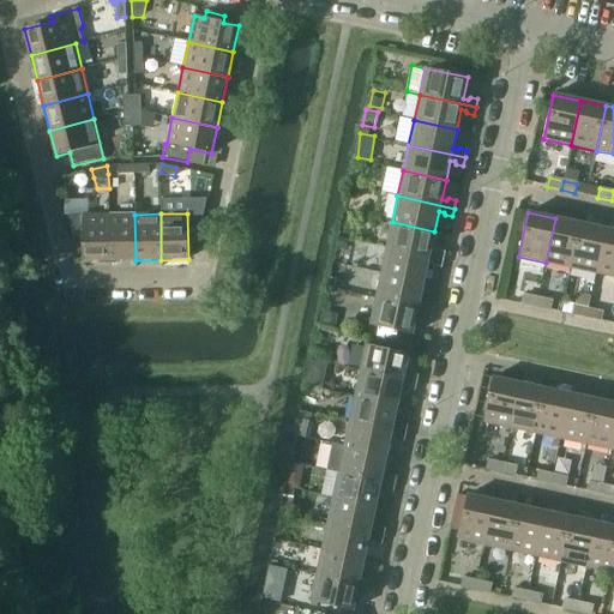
[(109,215),(83,215),(70,216),(70,241),(83,241),(83,262),(109,260),(109,215)]
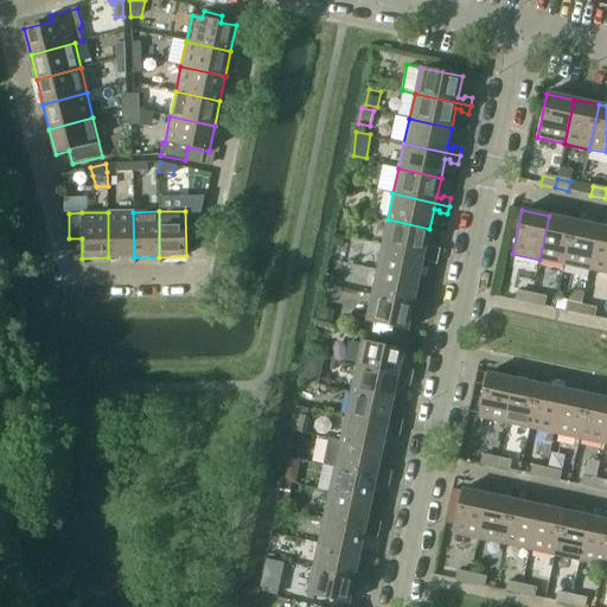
[(133,212),(108,212),(108,257),(134,257),(133,212)]
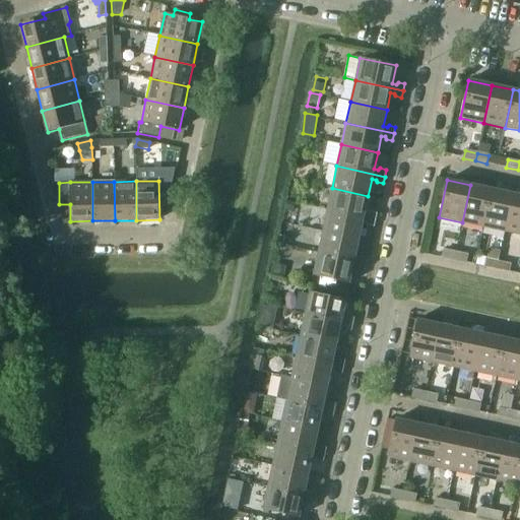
[(492,189),(470,185),(462,222),(483,228),(492,189)]
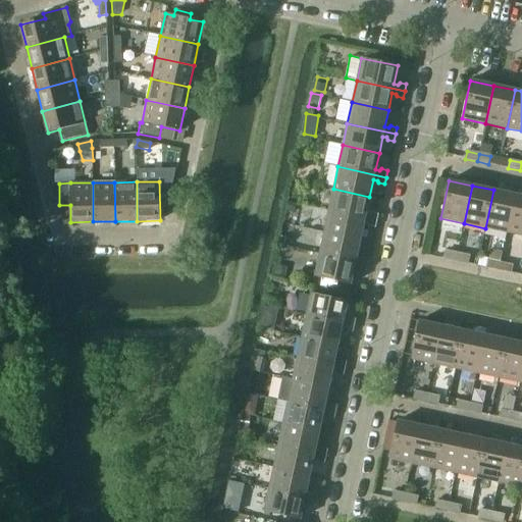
[(369,197),(333,189),(328,211),(376,221),(378,214),(371,213),(370,215),(366,214),(369,197)]
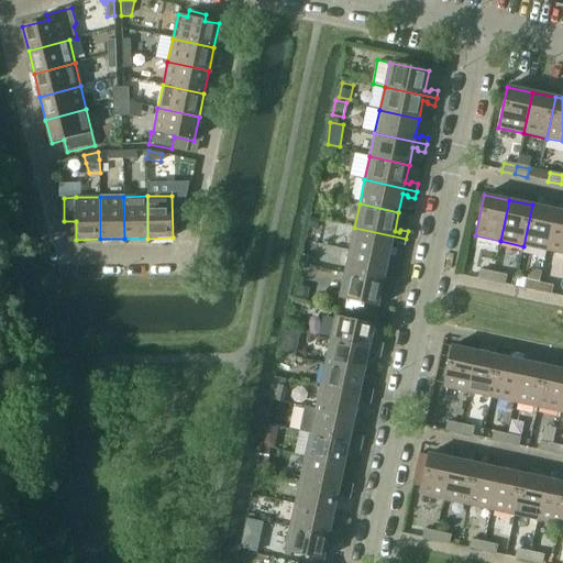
[(555,210),(532,205),(523,246),(547,251),(555,210)]
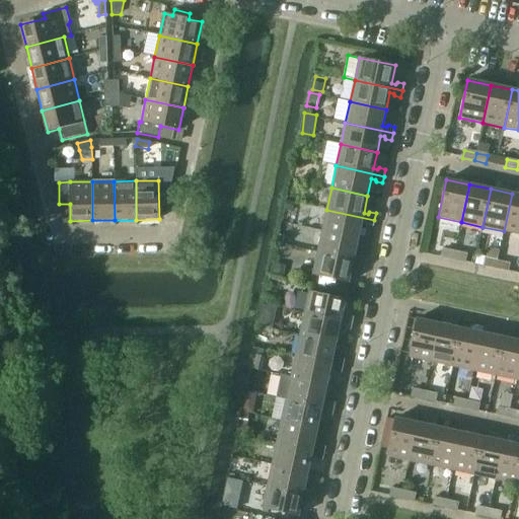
[(518,195),(512,194),(504,231),(518,234),(518,195)]
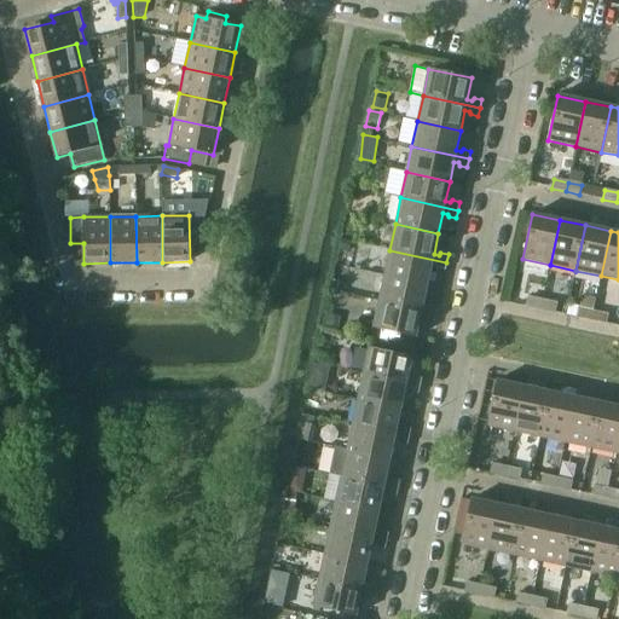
[(446,262),(389,250),(385,276),(427,285),(432,265),(437,266),(437,268),(445,271),(446,262)]
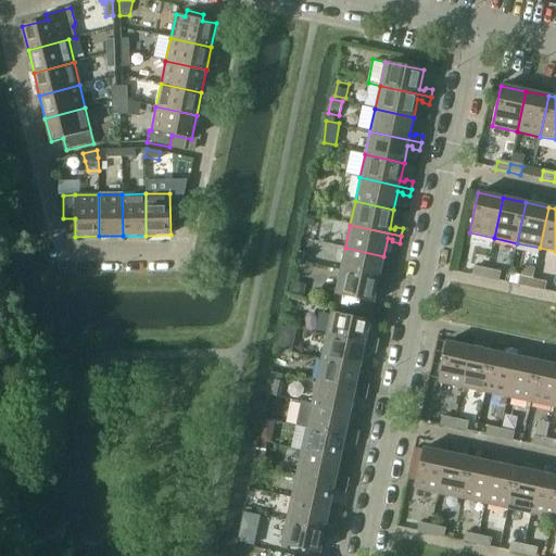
[(383,256),(345,248),(340,270),(391,281),(393,275),(386,273),(383,275),(380,274),(383,256)]
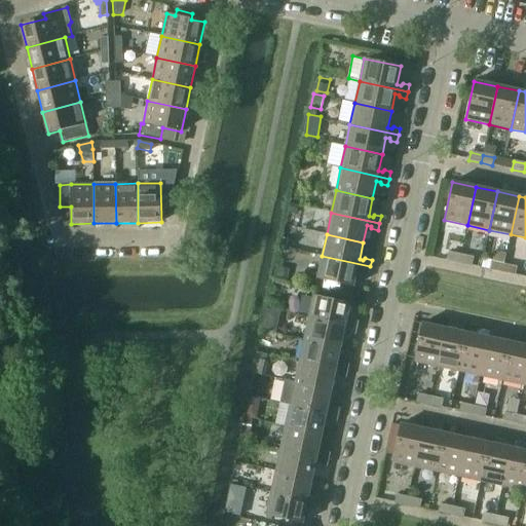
[(449,253),(447,261),(459,263),(461,255),(449,253)]
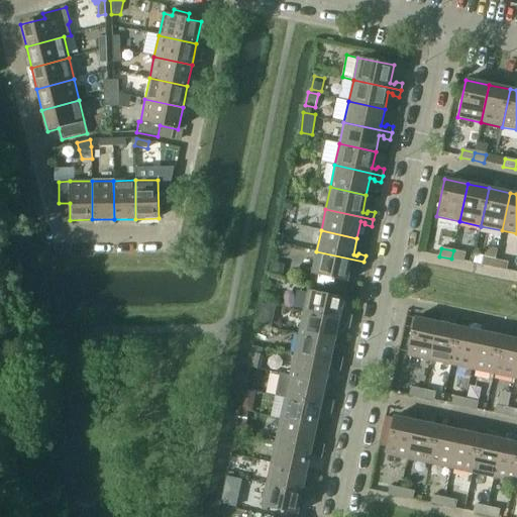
[(464,253),(453,250),(451,259),(462,262),(464,253)]
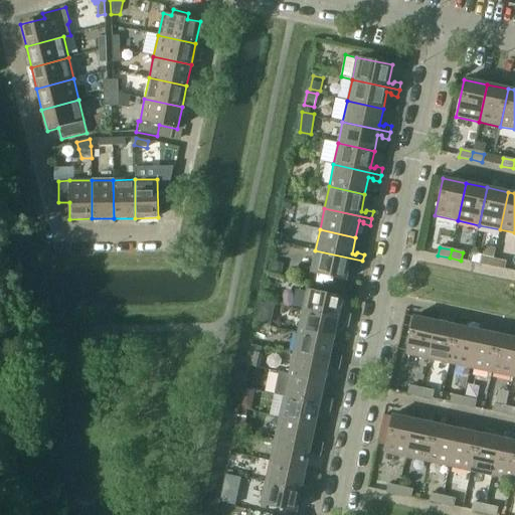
[(362,261),(315,250),(310,273),(346,281),(350,264),(353,264),(354,267),(361,268),(362,261)]
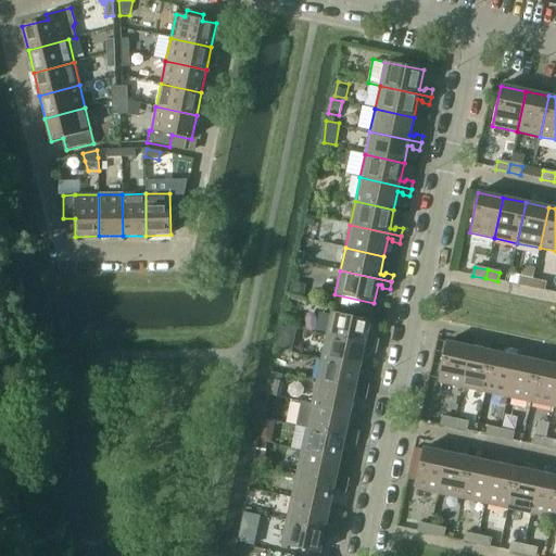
[(520,277),(518,286),(531,288),(533,280),(520,277)]
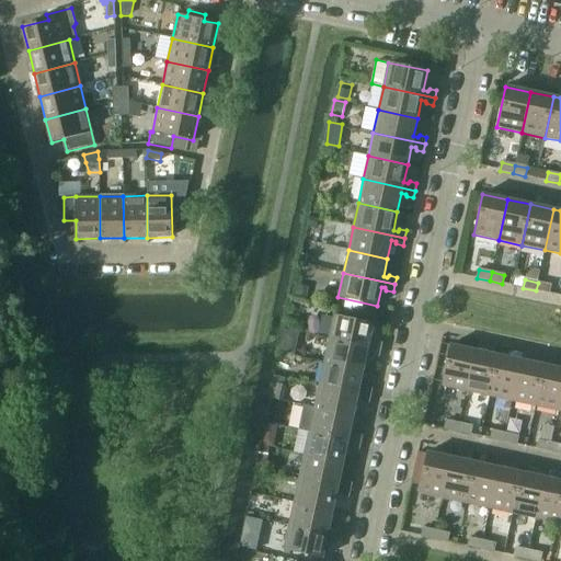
[(309,285),(295,283),(293,294),(307,297),(309,285)]
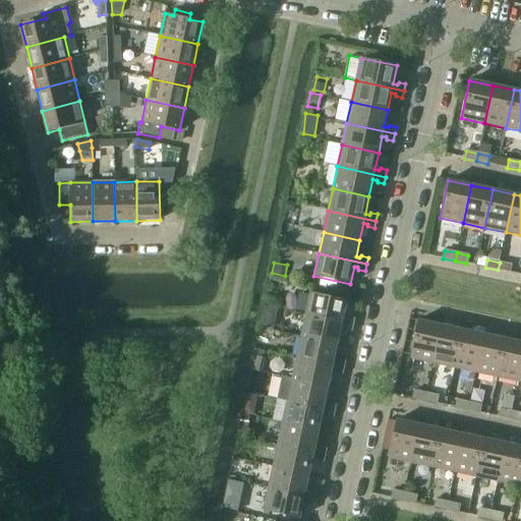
[(511,265),(500,263),(498,270),(509,273),(511,265)]
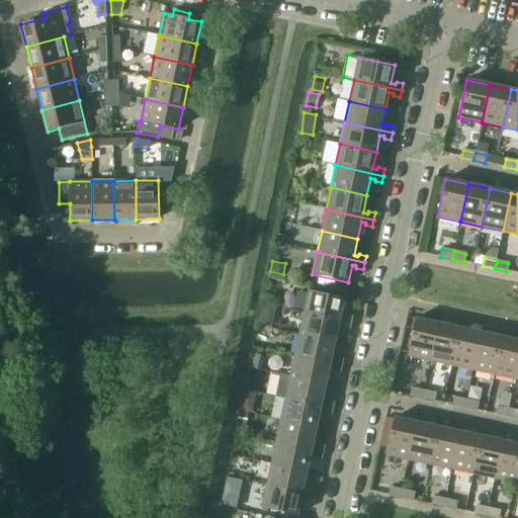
[(345,298),(309,290),(304,313),(352,324),(353,317),(346,316),(345,317),(341,316),(345,298)]
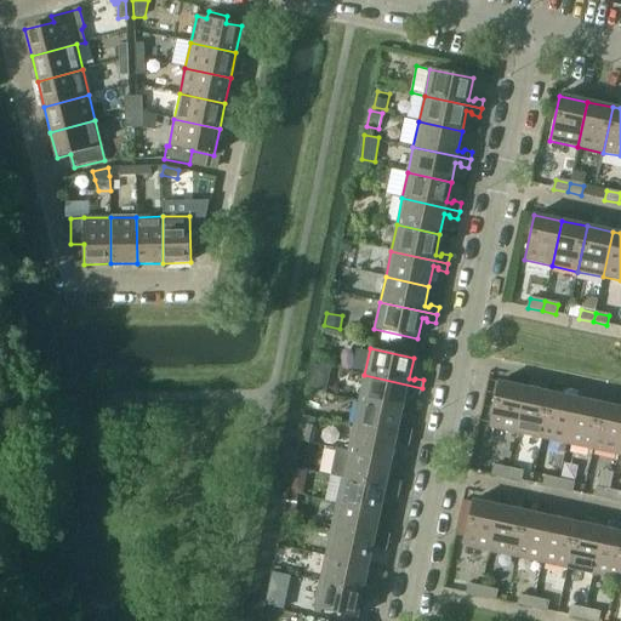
[(422,388),(364,375),(359,402),(402,410),(406,391),(410,392),(411,394),(420,396),(422,388)]
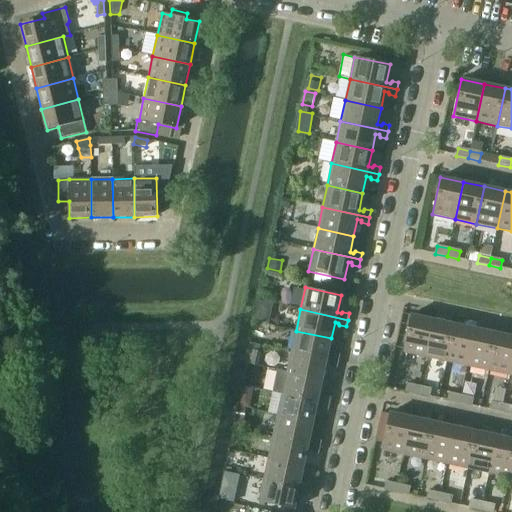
[(433,320),(411,315),(403,352),(425,357),(433,320)]
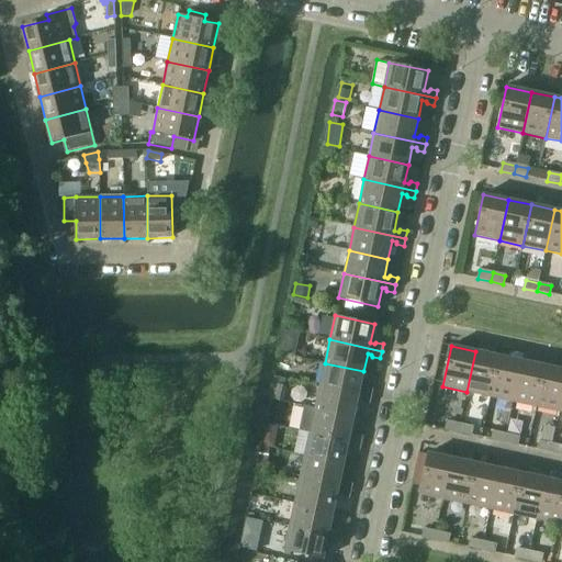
[(498,356),(476,351),(475,351),(467,392),(490,397),(498,356)]
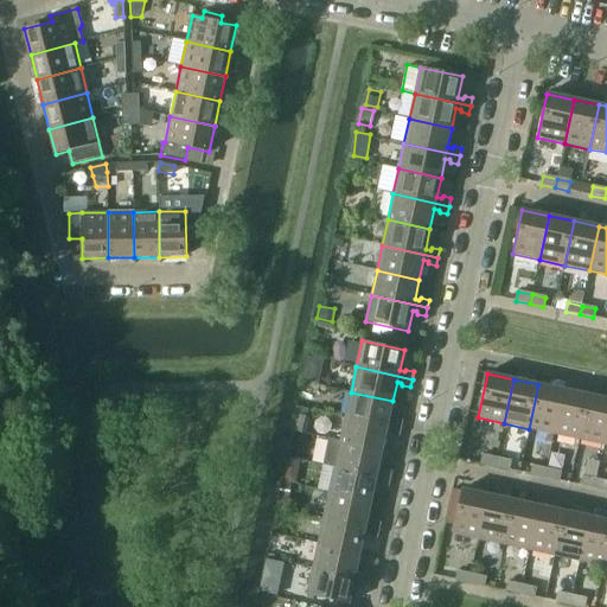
[(563,390),(538,384),(529,429),(554,434),(563,390)]
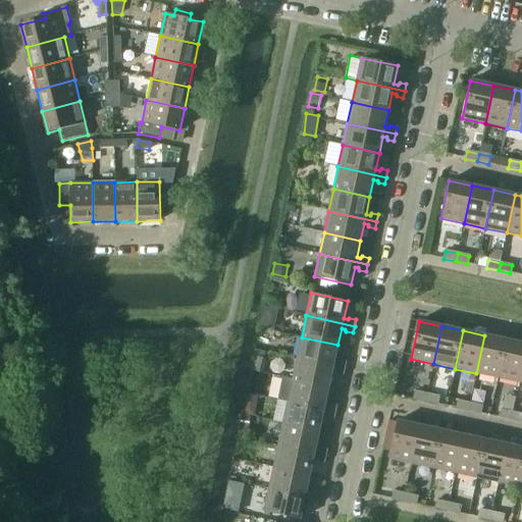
[(506,340),(485,335),(484,335),(476,373),(498,378),(506,340)]
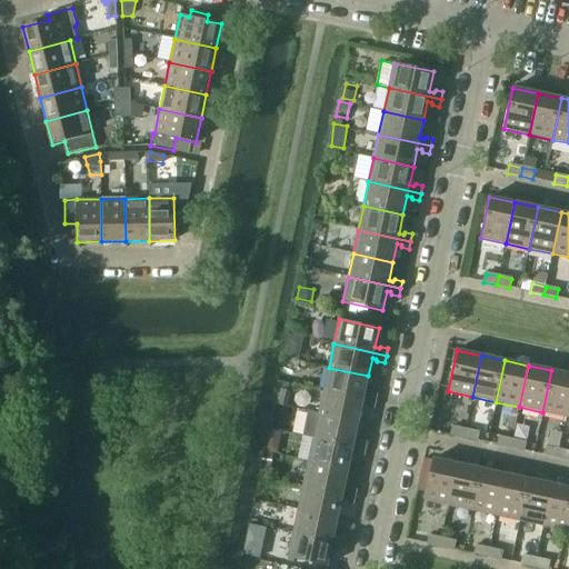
[(368,376),(329,368),(323,391),(376,402),(378,395),(370,393),(368,395),(365,395),(368,376)]
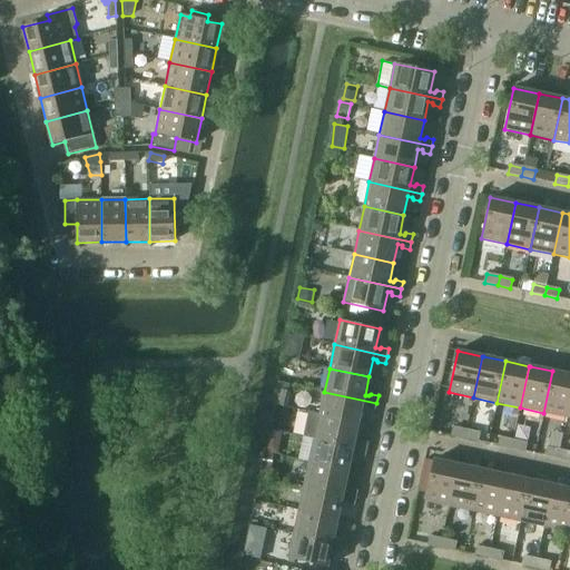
[(569,404),(569,374),(552,371),(543,413),(567,418),(569,404)]
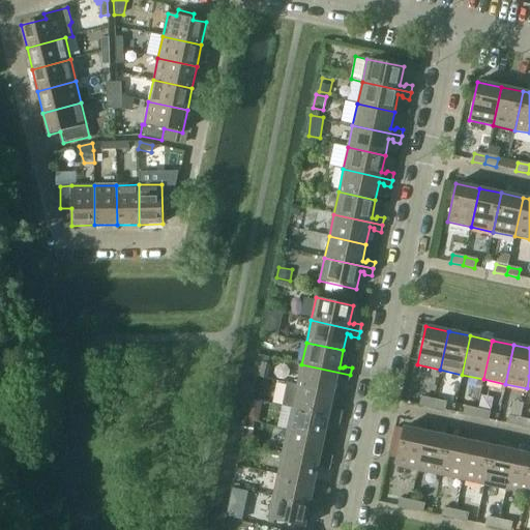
[(350,375),(301,364),(297,386),(333,393),(337,377),(341,378),(342,380),(349,382),(350,375)]
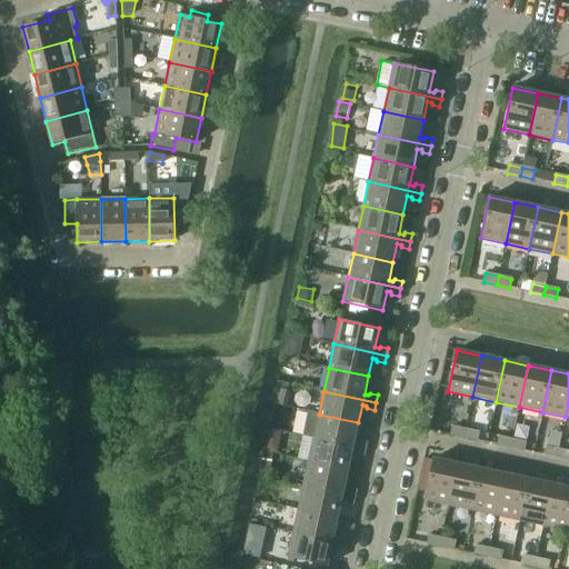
[(313,438),(319,415),(308,412),(302,435),(313,438)]
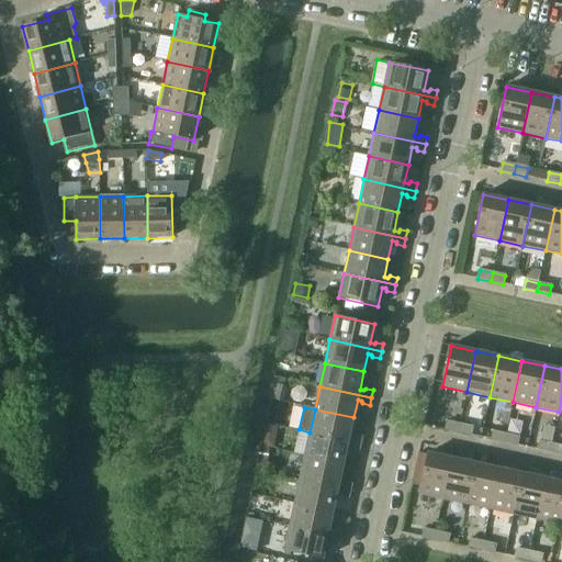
[(315,409),(310,433),(361,444),(363,436),(356,435),(353,437),(350,436),(353,417),(315,409)]
